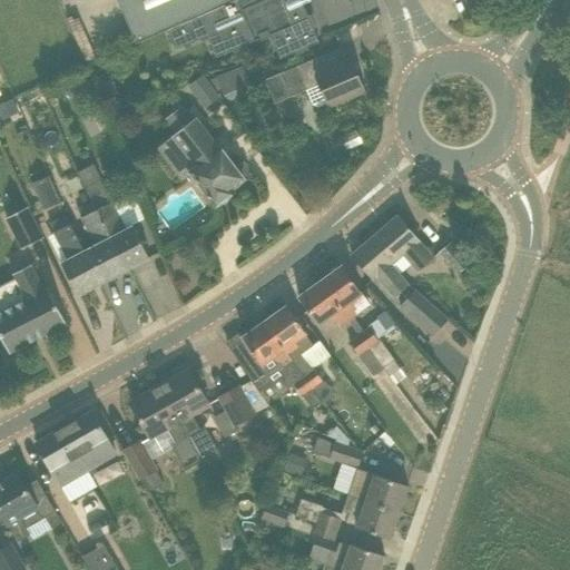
[(269,33),(281,58),(320,41),(301,0),(117,0),(136,43),(167,30),(176,50),(207,36),(216,57),(269,33)]
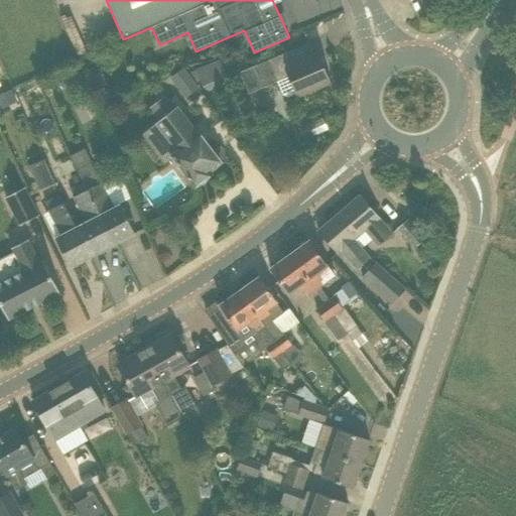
[(309,42),(290,50),(254,66),(240,73),(249,94),(277,82),(283,96),(287,98),(296,93),(298,96),(330,82),(318,54),(315,55),(309,42)]
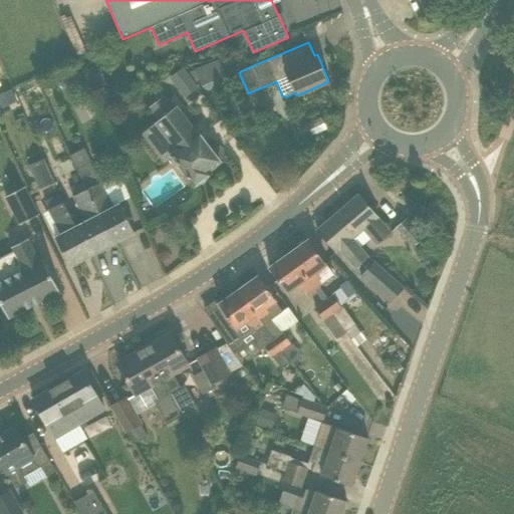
[(219,59),(195,69),(201,85),(226,75),(219,59)]
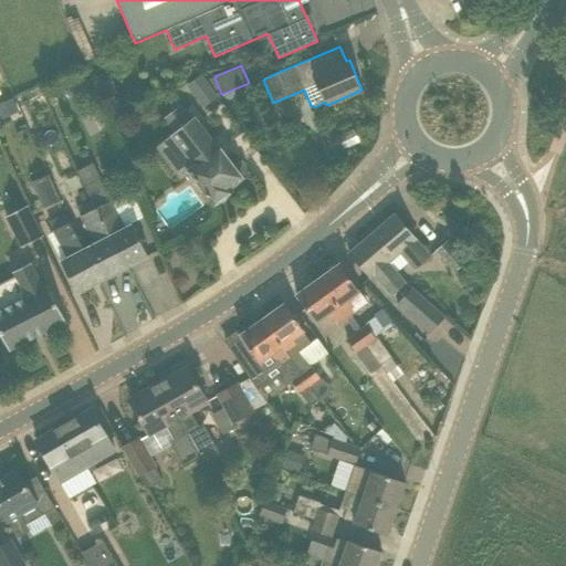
[(203,74),(188,85),(184,88),(198,109),(213,100),(211,96),(217,92),(203,74)]
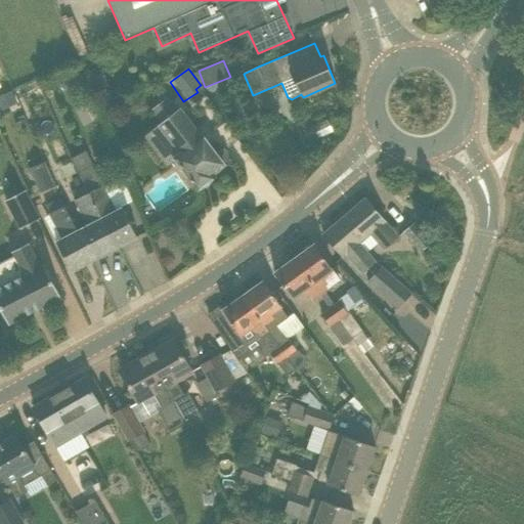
[(12,90),(0,95),(0,104),(2,111),(18,103),(12,90)]
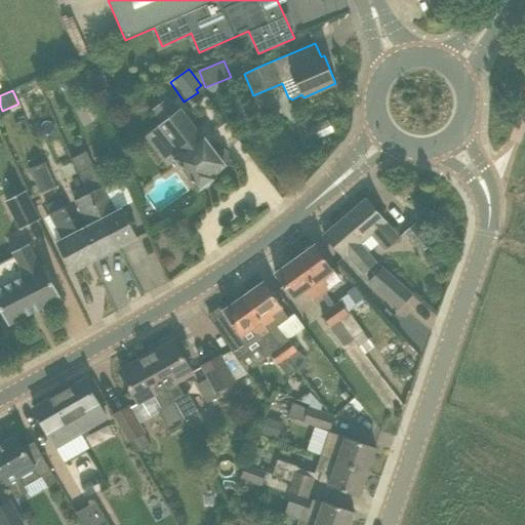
[(212,174),(218,169),(225,165),(184,107),(178,110),(170,96),(152,109),(161,123),(159,124),(179,154),(176,157),(199,189),(201,187),(207,185),(212,178),(214,176),(212,174)]
